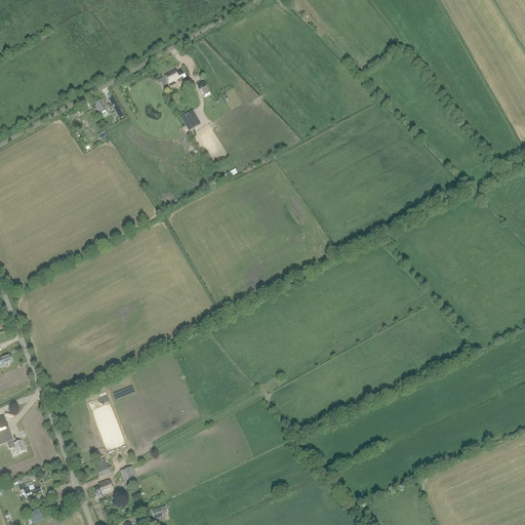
[(169,86),(186,78),(182,69),(176,72),(173,68),(162,74),(169,86)]
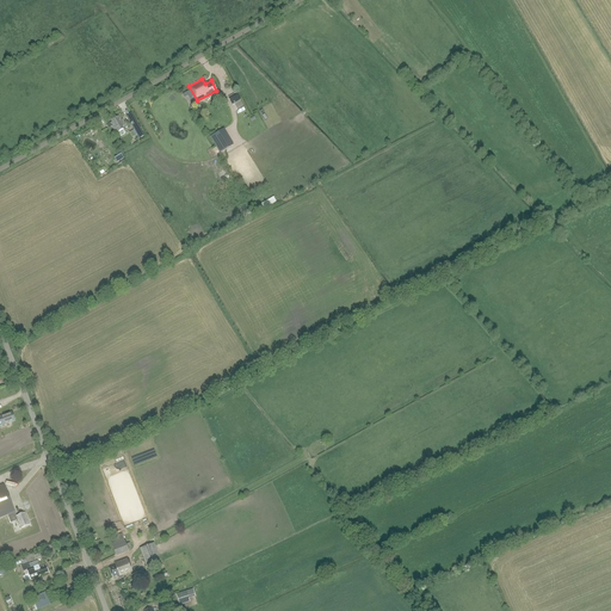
[(233,105),(241,100),(236,92),(228,98),(233,105)]
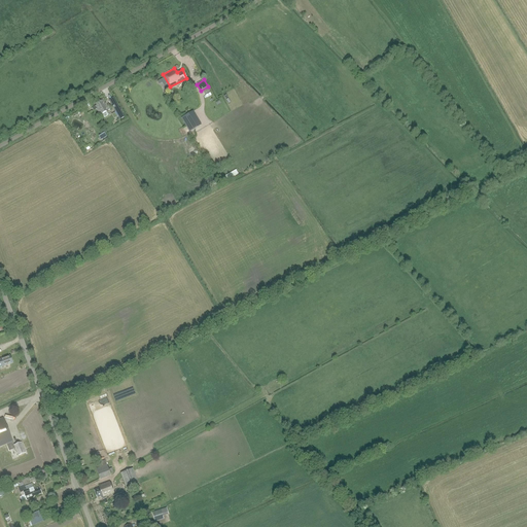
[(108,115),(106,111),(108,110),(111,108),(110,106),(108,107),(106,103),(104,104),(102,100),(96,104),(97,105),(92,108),(94,110),(97,109),(100,115),(103,113),(105,117),(108,115)]
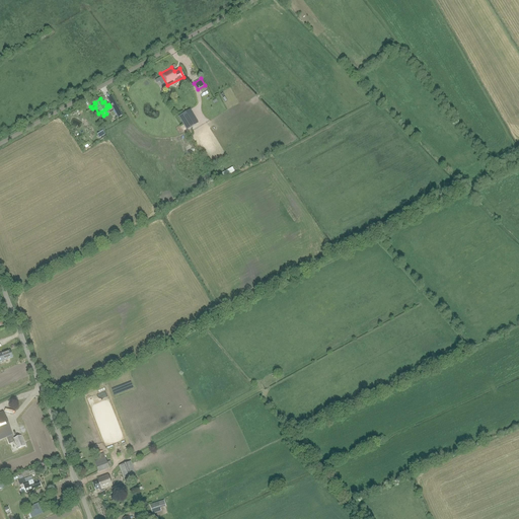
[(112,104),(119,118),(123,116),(115,102),(112,104)]
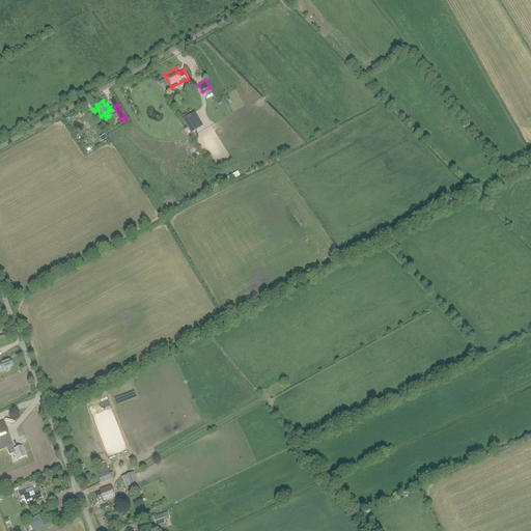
[(185,120),(191,133),(200,129),(195,120),(198,118),(196,114),(185,120)]
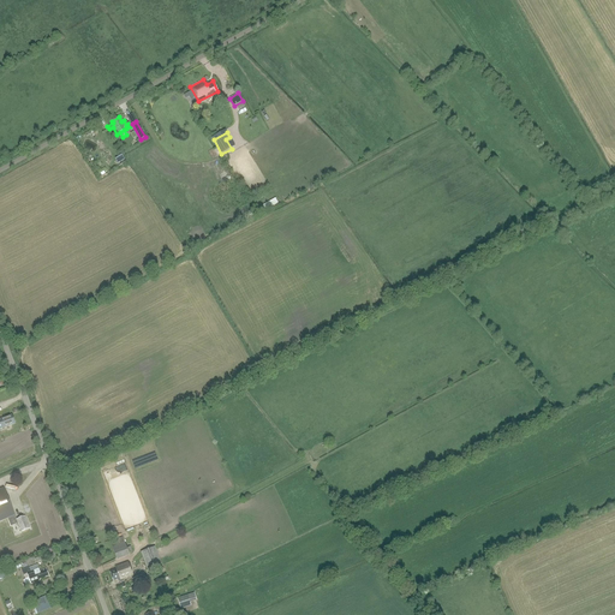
[(225,181),(231,177),(225,168),(219,173),(225,181)]
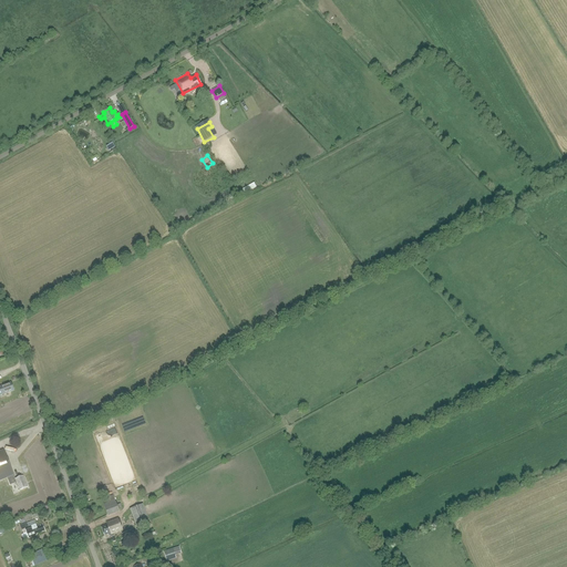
[(3,394),(14,391),(11,383),(1,387),(3,394)]
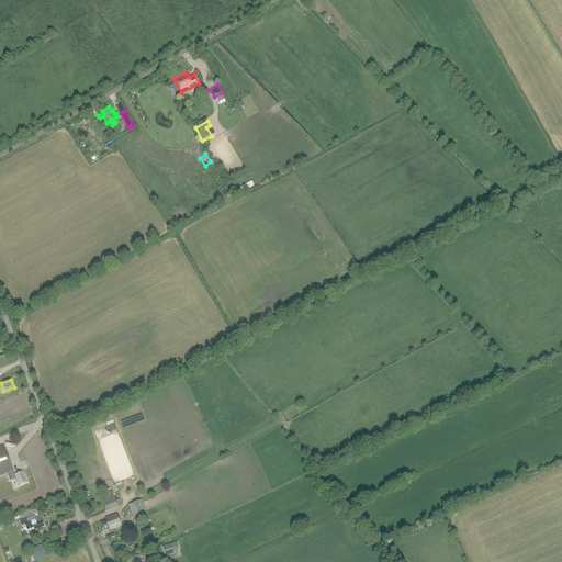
[(20,486),(27,483),(23,472),(15,475),(3,446),(0,447),(0,476),(7,474),(10,481),(17,479),(20,486)]
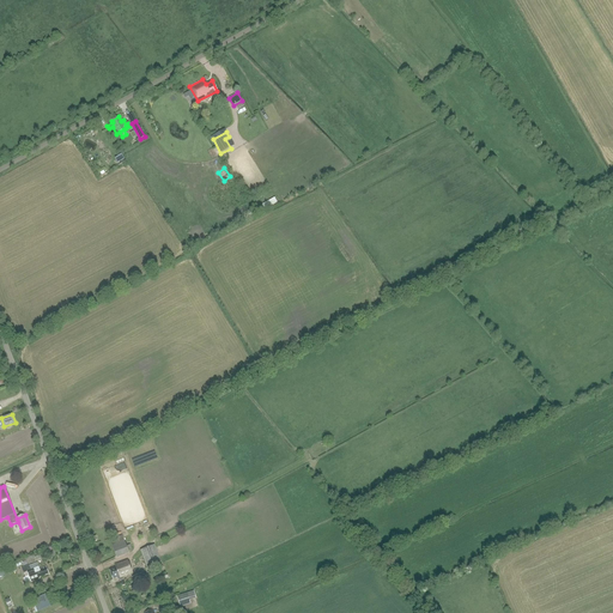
[(126,546),(122,535),(110,540),(116,558),(128,553),(128,551),(126,546)]
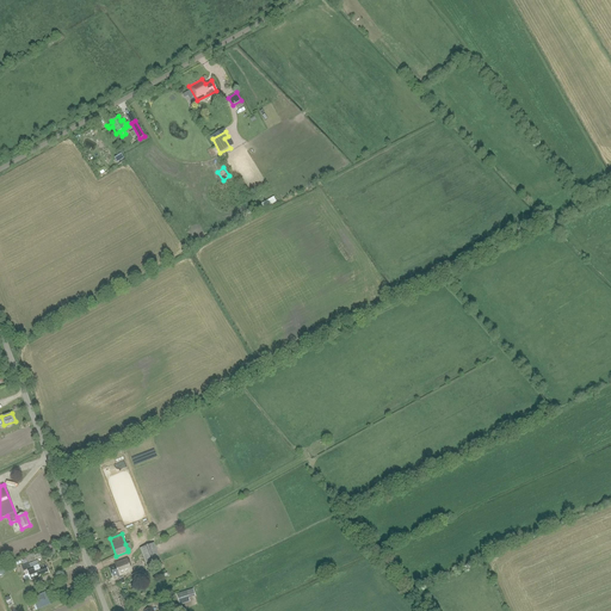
[(148,567),(161,562),(154,543),(141,549),(148,567)]
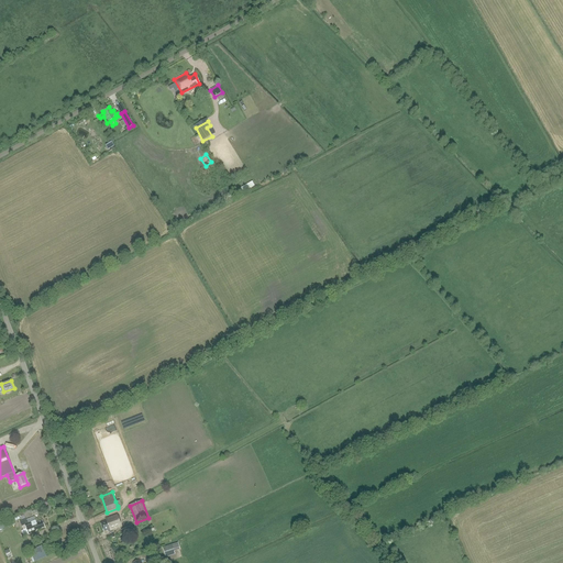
[(108,532),(122,527),(117,514),(106,518),(107,521),(100,523),(103,532),(107,531),(108,532)]
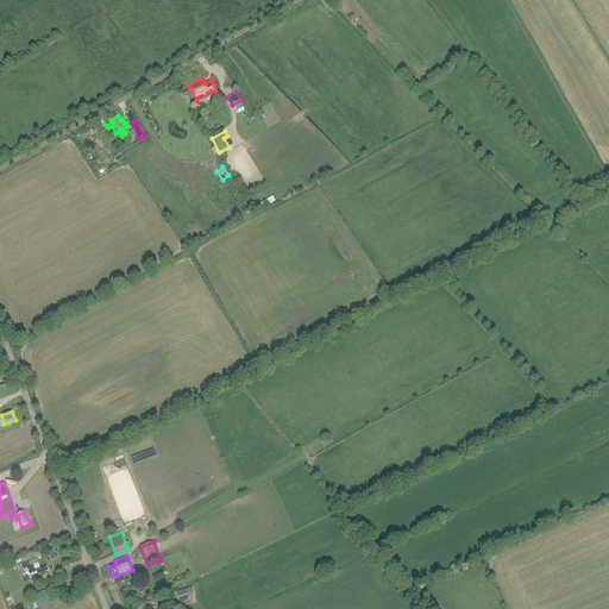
[(0,564),(0,572),(16,567),(13,560),(0,564)]
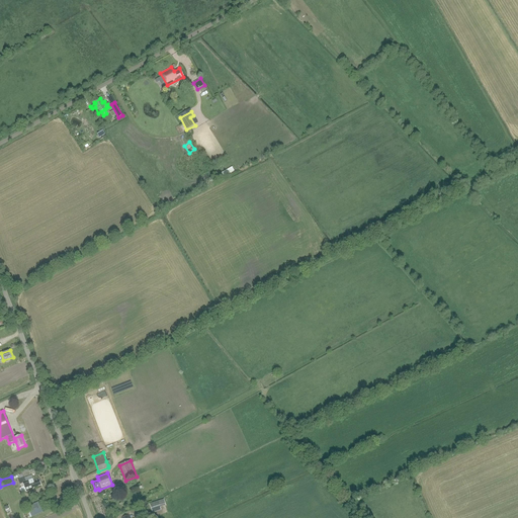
[(28,481),(26,482),(24,478),(18,481),(20,485),(22,488),(24,487),(26,492),(33,489),(41,485),(38,480),(33,482),(32,479),(28,481)]
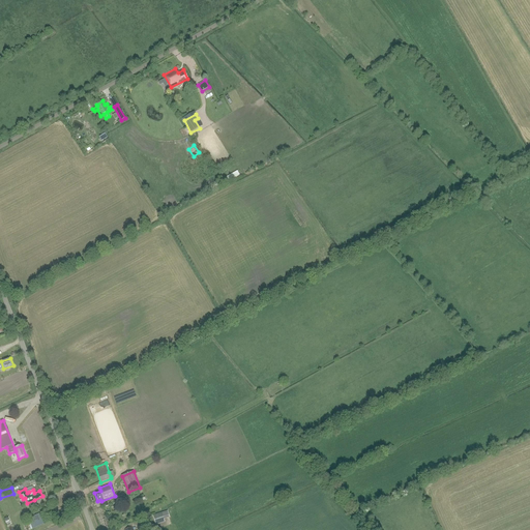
[(114,499),(118,509),(127,505),(123,496),(114,499)]
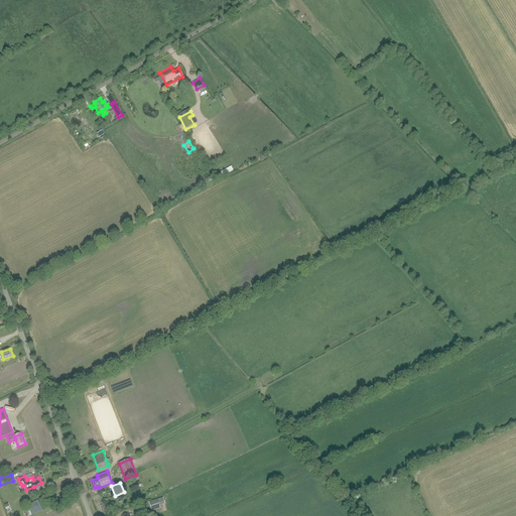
[(26,499),(24,500),(26,505),(34,502),(31,496),(26,499)]
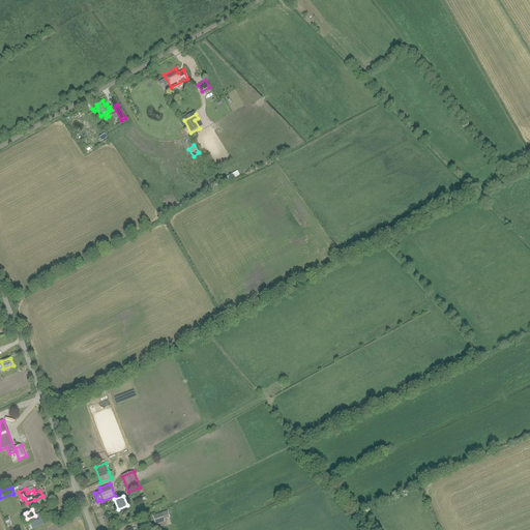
[(170,518),(168,511),(153,516),(155,525),(165,522),(164,520),(170,518)]
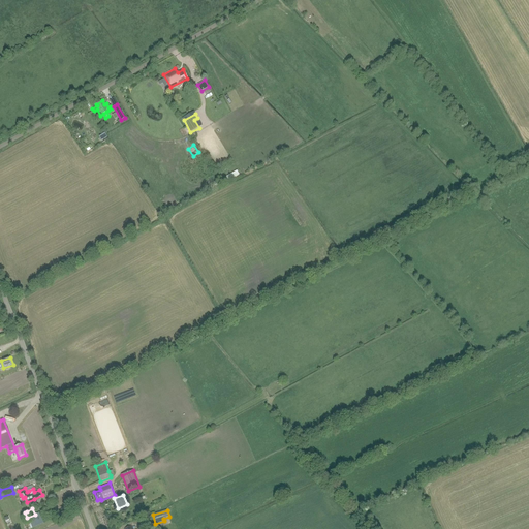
[(44,523),(41,517),(39,512),(28,518),(30,522),(33,528),(44,523)]
